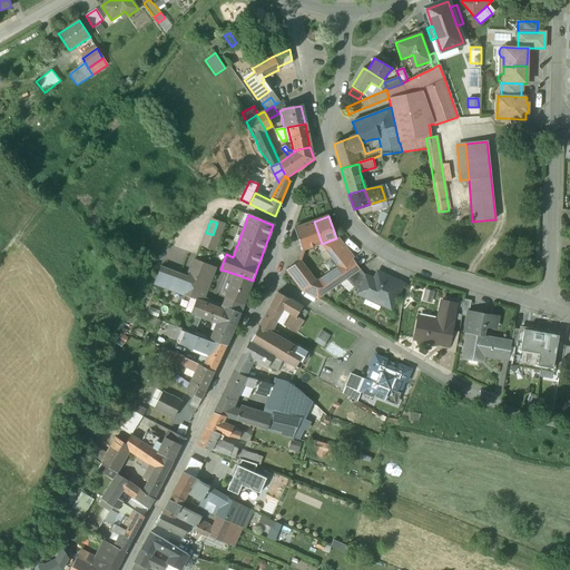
[(314,222),(294,228),(303,251),(321,244),(322,244),(314,222)]
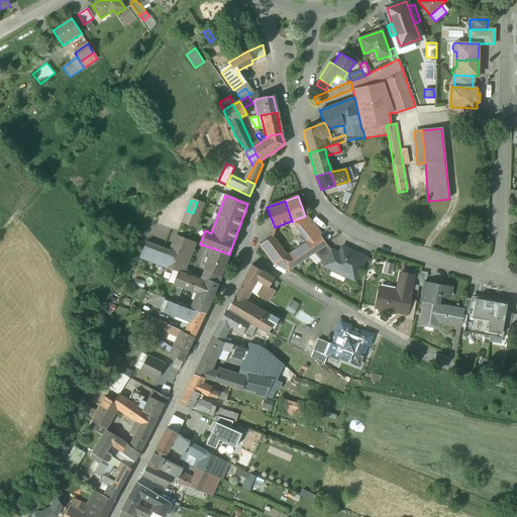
[(203,204),(197,202),(193,213),(198,215),(203,204)]
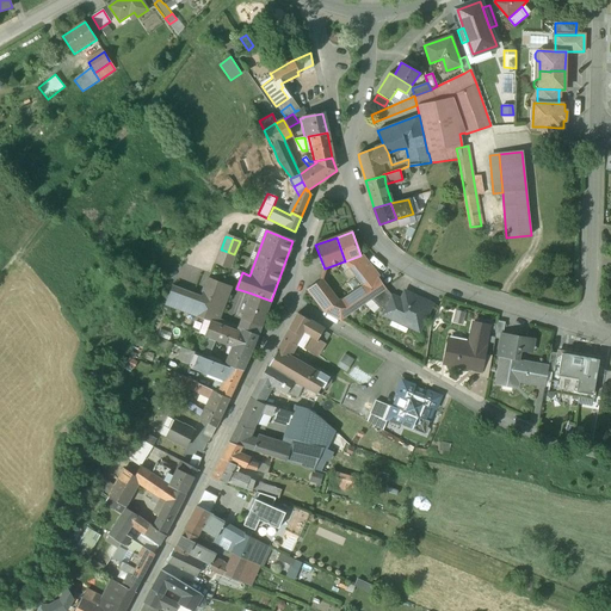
[(221,250),(218,257),(232,261),(234,254),(228,252),(221,250)]
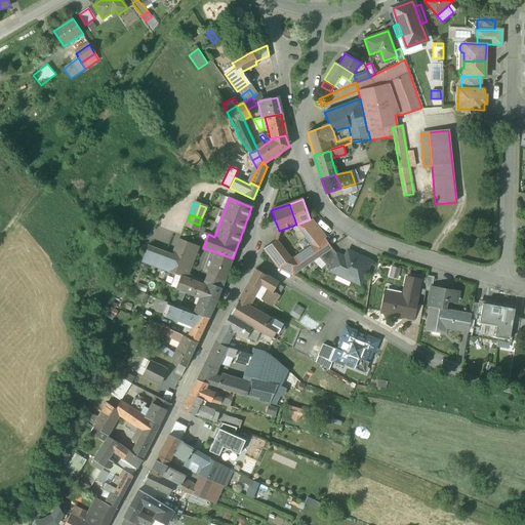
[(296,225),(295,225),(313,247),(325,238),(310,219),(296,225)]
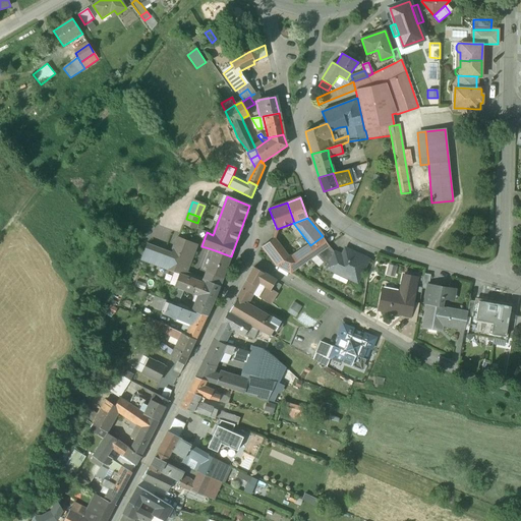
[(197,223),(186,219),(184,224),(195,229),(197,223)]
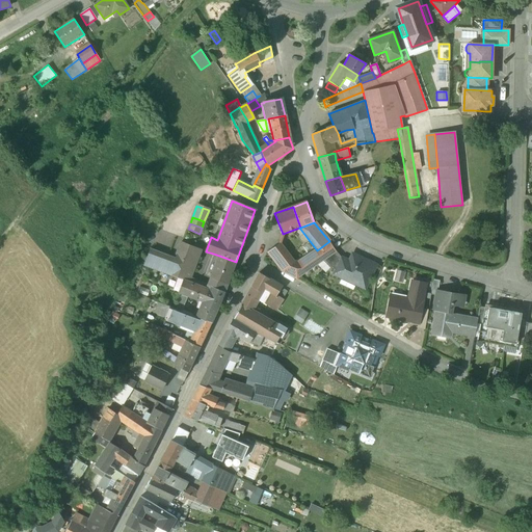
[(317,250),(296,265),(294,263),(285,269),(288,274),(296,278),(323,260),(336,250),(329,241),(317,250)]
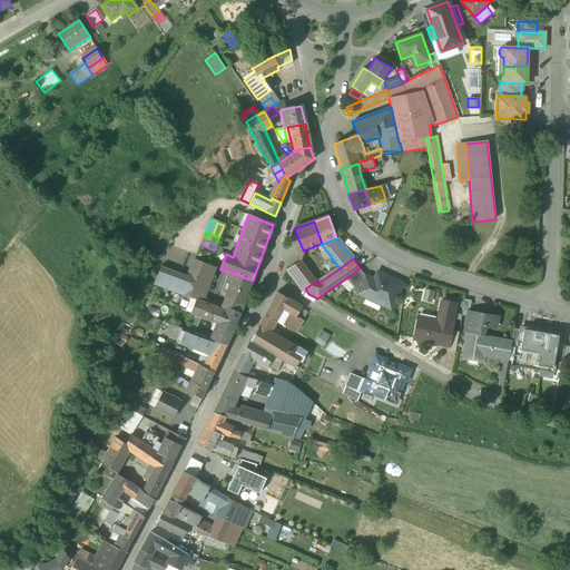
[(315,282),(298,259),(286,269),(303,291),(305,288),(315,282)]
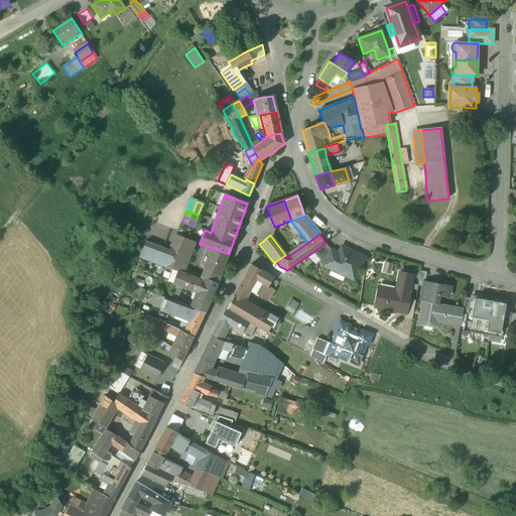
[(174,237),(168,254),(162,252),(157,264),(177,272),(182,274),(194,243),(174,237)]
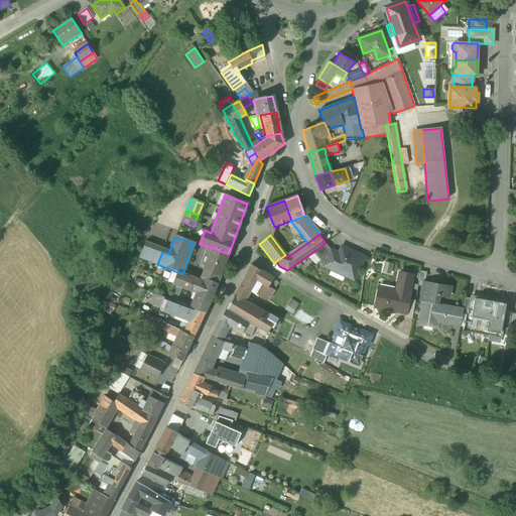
[(162,252),(163,250),(146,243),(140,258),(157,264),(162,252)]
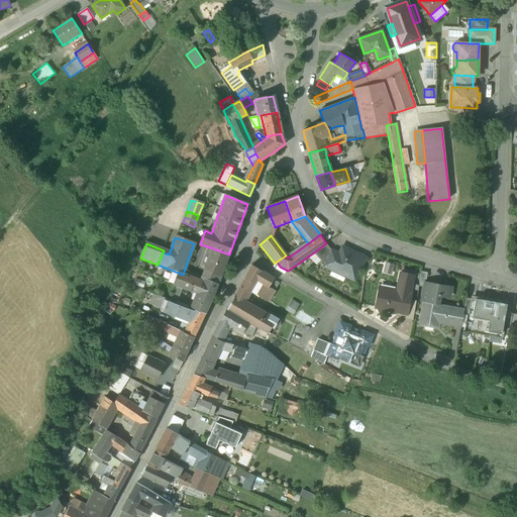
[(331,250),(326,243),(314,252),(325,263),(323,267),(332,271),(333,268),(332,268),(338,253),(331,250)]
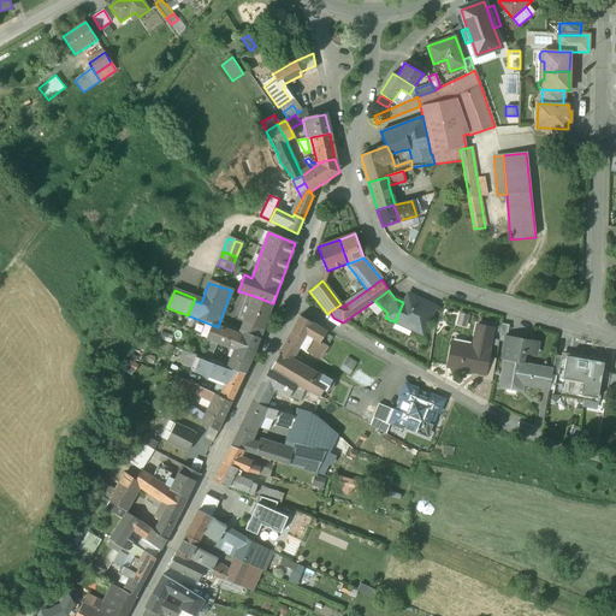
[(436,307),(407,294),(403,302),(396,319),(397,319),(412,326),(410,330),(422,335),(436,307)]
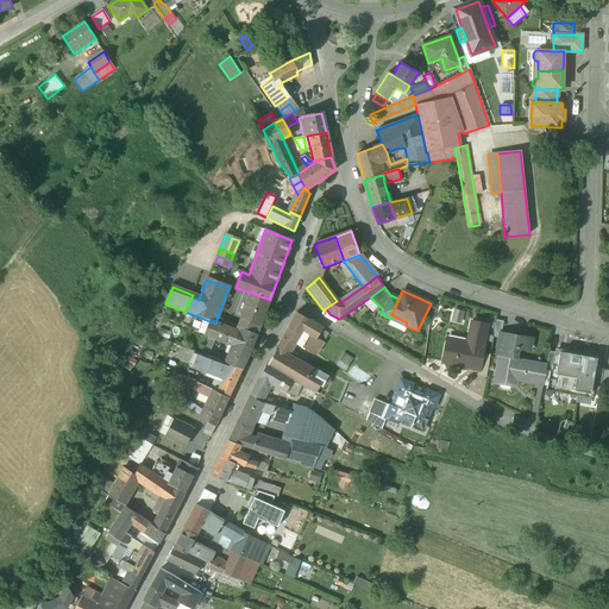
[(270,300),(251,293),(242,318),(245,320),(261,325),(270,300)]
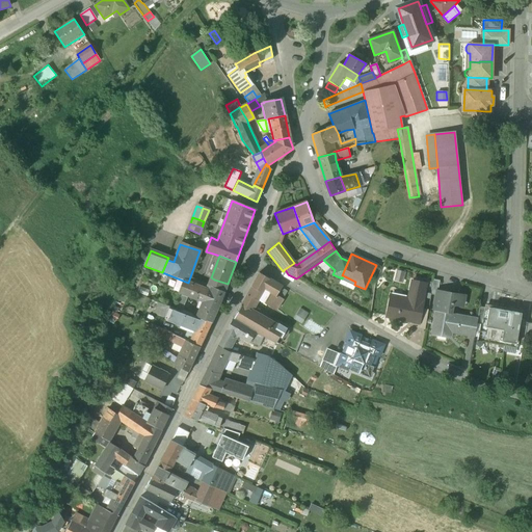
[(396,270),(395,281),(403,282),(404,270),(396,270)]
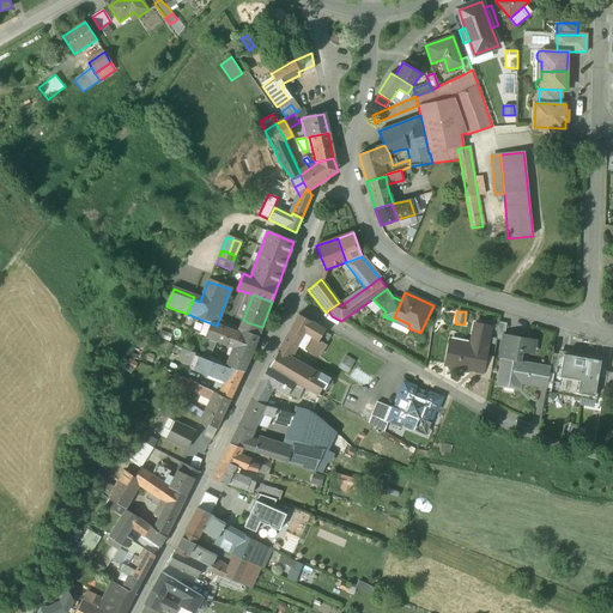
[(326,331),(298,314),(285,339),(296,345),(302,349),(310,335),(310,337),(319,341),(319,340),(326,331)]
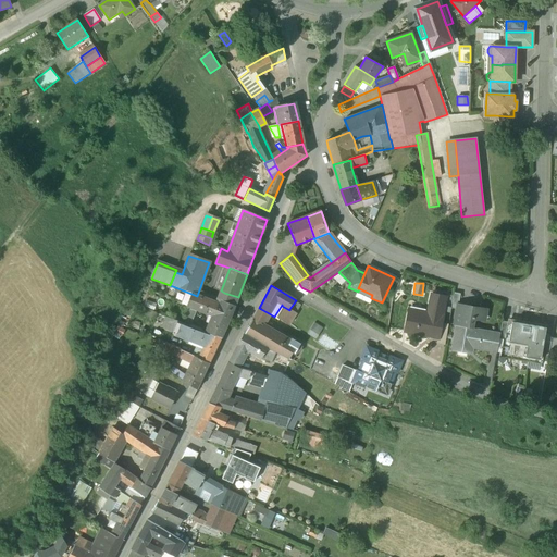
[(186,292),(182,305),(186,307),(192,294),(186,292)]
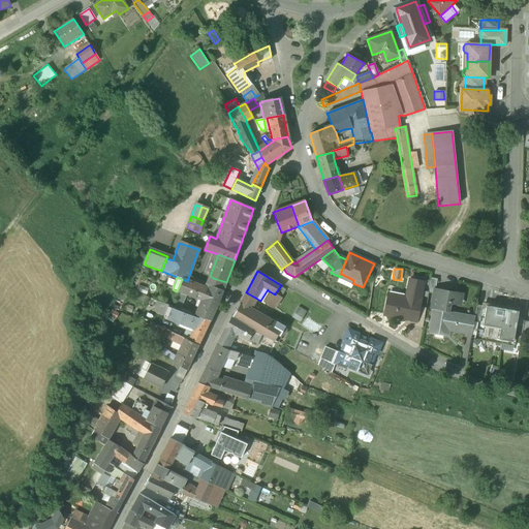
[(226,282),(213,278),(211,285),(215,287),(223,290),(226,282)]
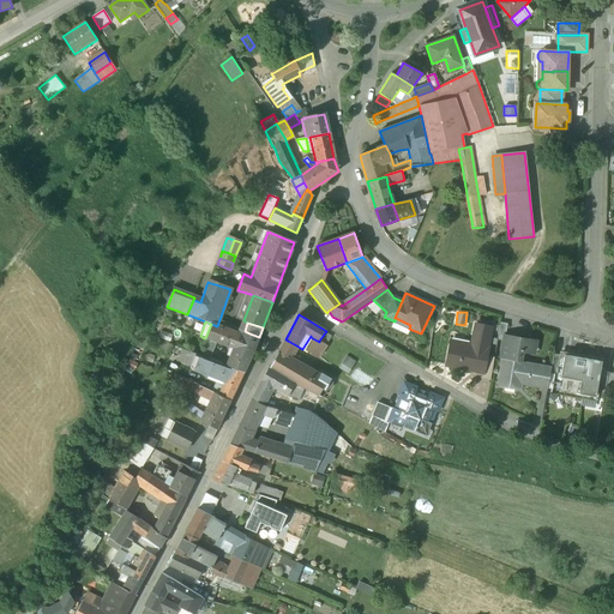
[(507,324),(500,323),(498,339),(505,341),(505,336),(507,324)]
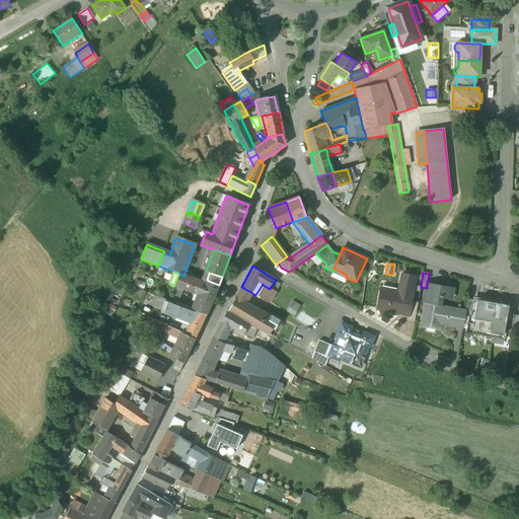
[(183,276),(178,274),(173,286),(198,294),(201,291),(206,293),(211,282),(207,280),(205,283),(183,276)]
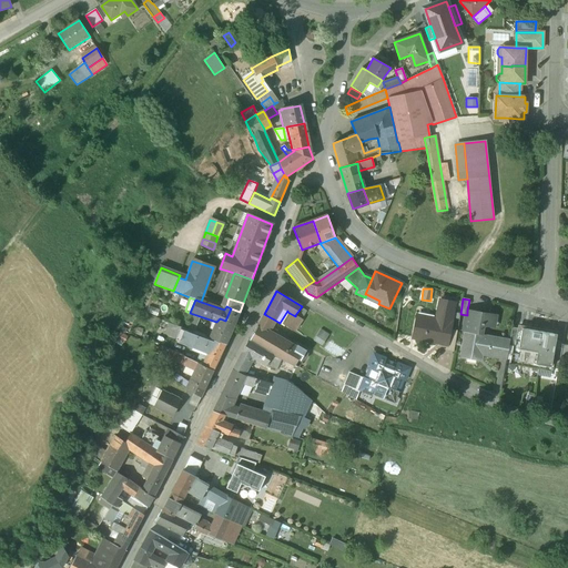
[(435,322),(416,318),(413,338),(446,345),(447,345),(449,328),(455,303),(439,300),(435,322)]
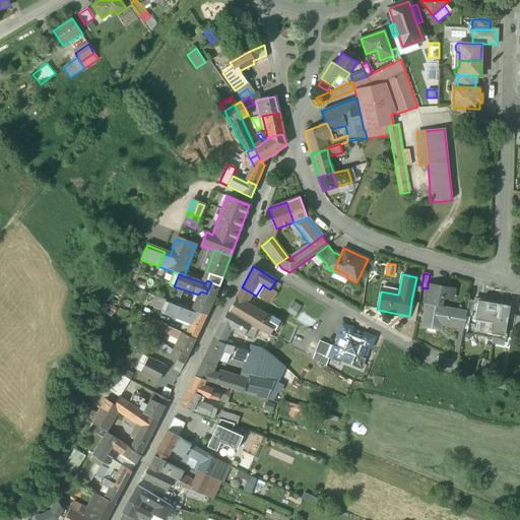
[(206,294),(201,291),(198,295),(192,310),(206,316),(213,301),(219,285),(211,282),(206,294)]
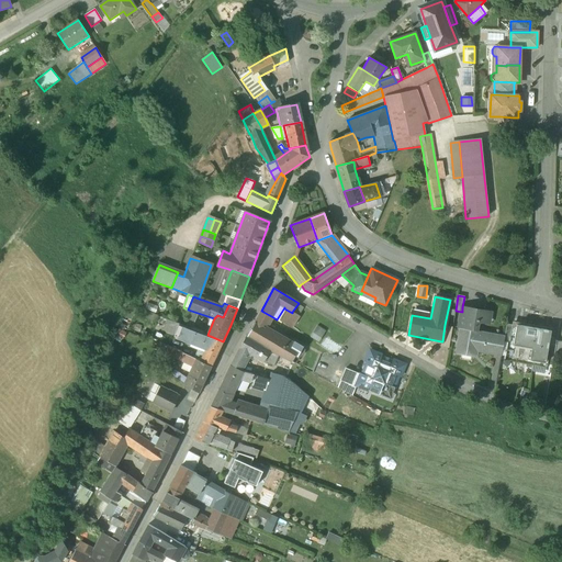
[(462,307),(462,312),(459,328),(462,329),(462,328),(475,330),(476,321),(487,323),(490,312),(462,307)]
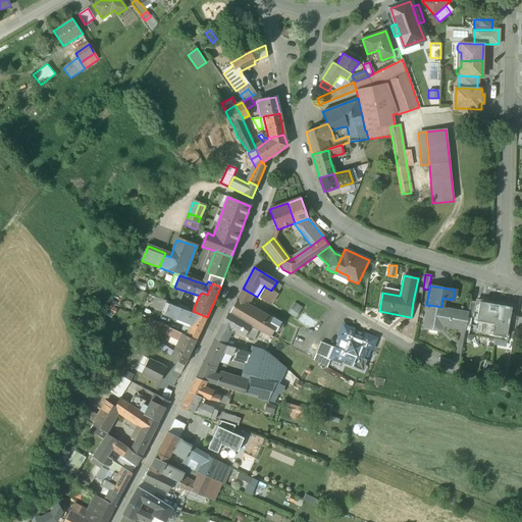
[(271,291),(264,286),(262,290),(264,292),(262,295),(263,298),(271,304),(271,303),(272,304),(278,294),(271,290),(271,291)]
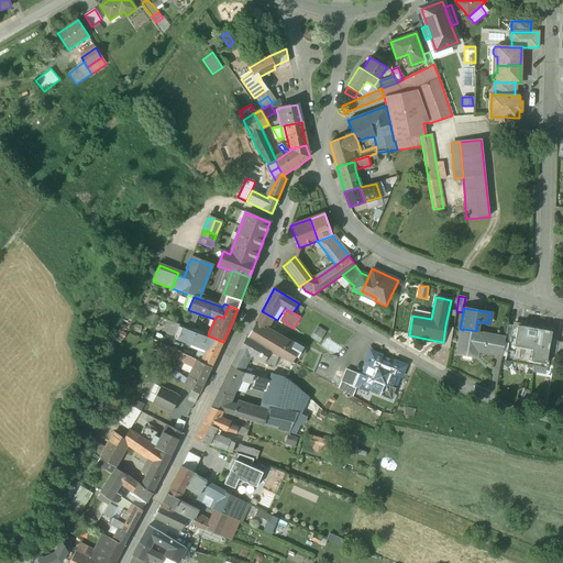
[(262,311),(255,322),(265,329),(272,317),(262,311)]
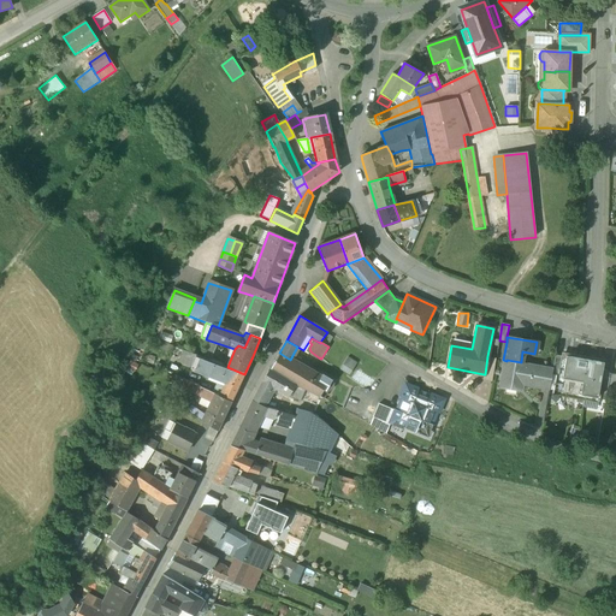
[(279,353),(272,367),(271,368),(296,384),(296,385),(318,396),(319,396),(323,398),(326,391),(330,391),(331,389),(332,386),(333,384),(333,381),(331,381),(332,380),(323,375),(321,378),(290,360),(279,353)]
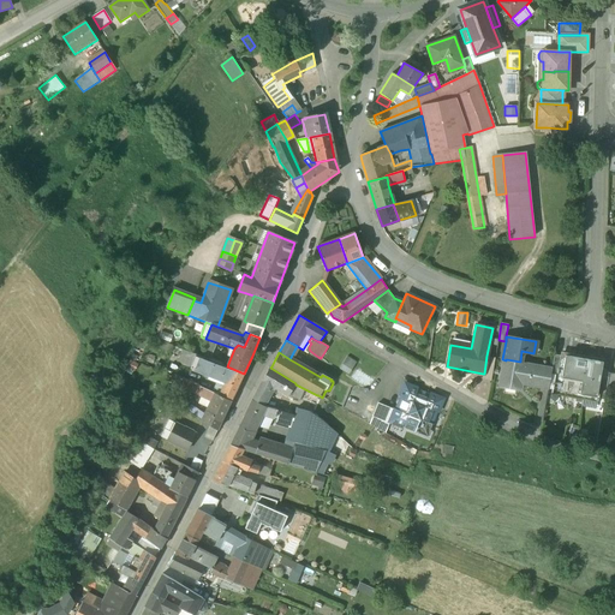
[(604,360),(562,353),(561,356),(557,376),(555,390),(597,399),(598,394),(602,376),(604,360)]
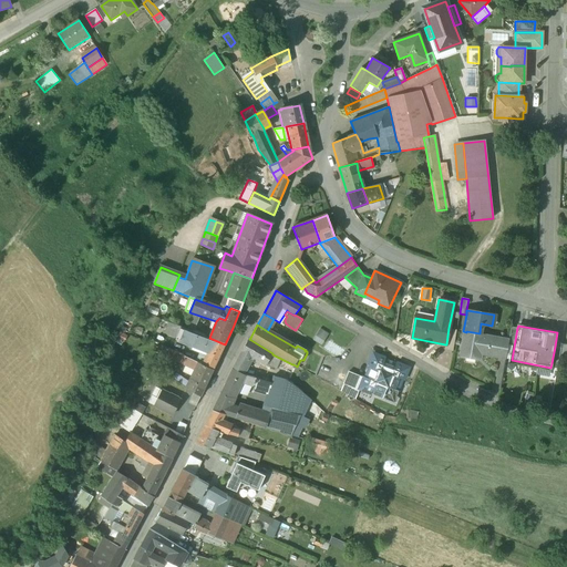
[(517,328),(511,327),(508,339),(507,346),(514,347),(517,328)]
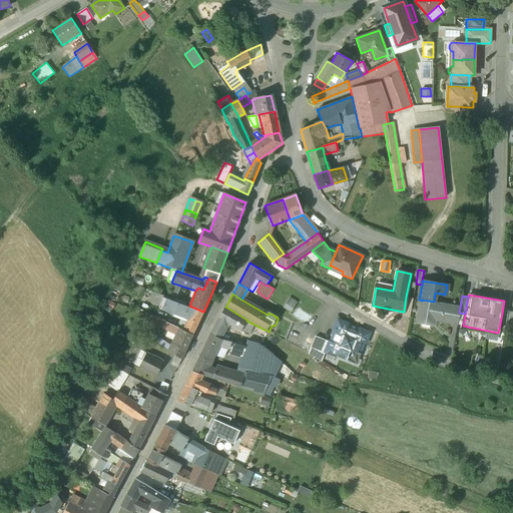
[(172,301),(162,297),(153,318),(164,323),(169,309),(172,301)]
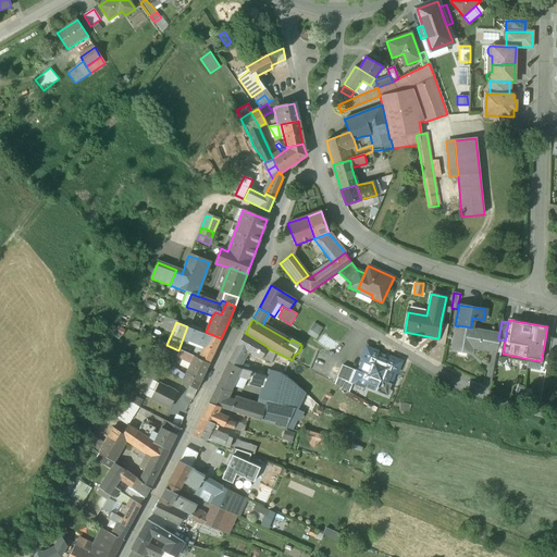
[(441,322),(438,338),(437,338),(436,344),(445,345),(448,324),(441,322)]
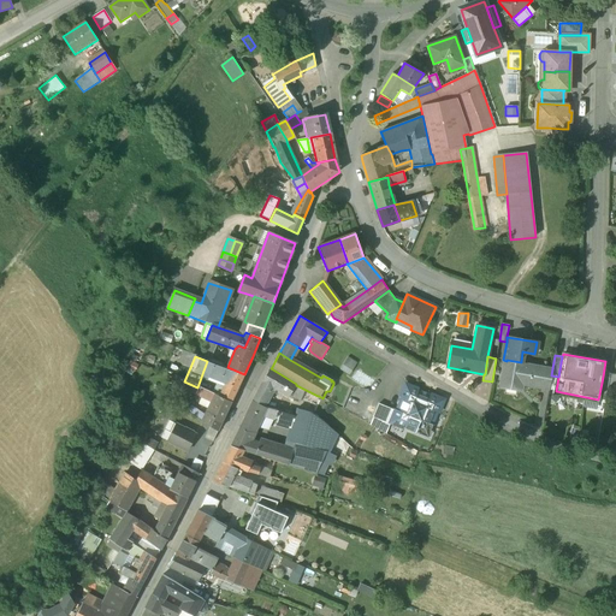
[(521,362),(507,360),(507,361),(503,384),(517,386),(516,390),(517,390),(519,384),(542,389),(543,384),(550,385),(551,375),(552,368),(551,371),(526,366),(527,363),(521,362)]
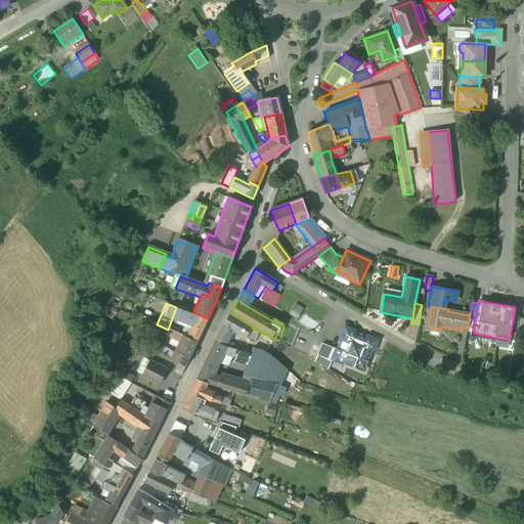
[(184,310),(176,307),(173,315),(179,317),(181,318),(184,310)]
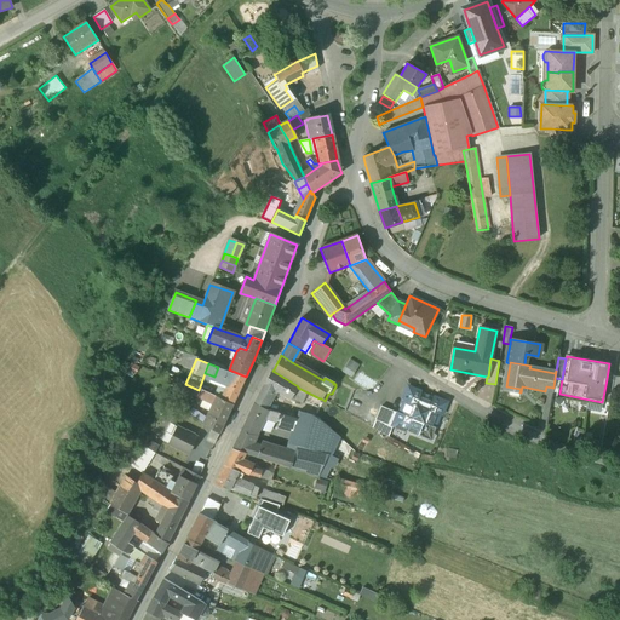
[(246,378),(218,367),(214,377),(213,379),(230,385),(240,389),(246,378)]
